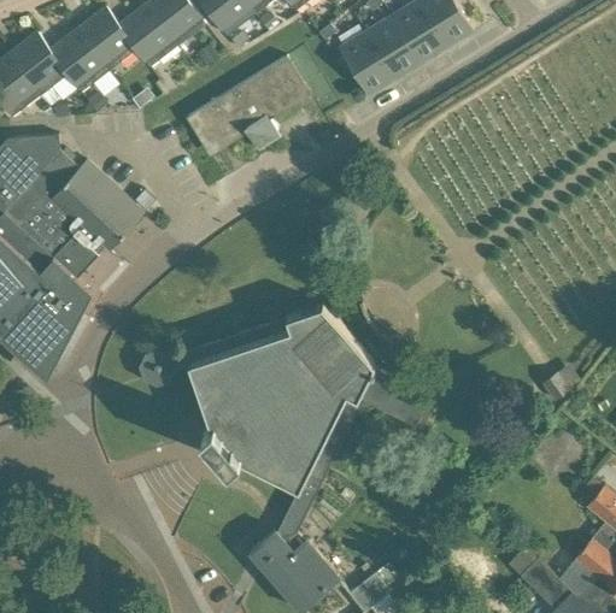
[(187,0),(152,0),(147,5),(177,46),(205,24),(187,0)]
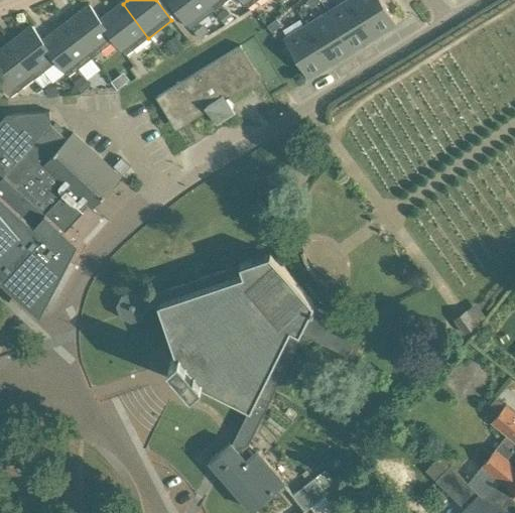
[(213,11),(204,0),(166,0),(189,30),(213,11)]
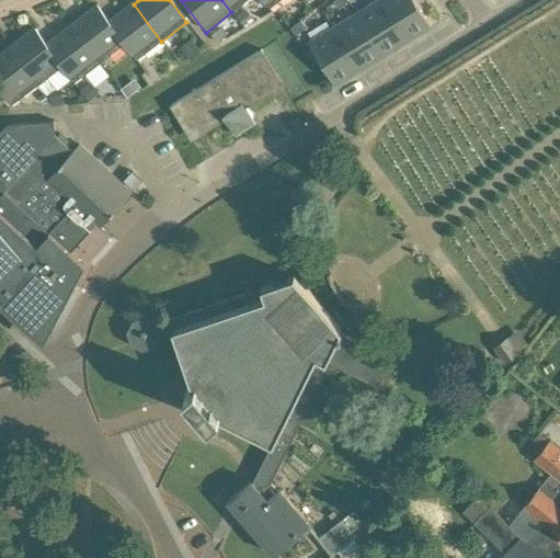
[(221,0),(231,12),(231,13),(248,0),(221,0)]
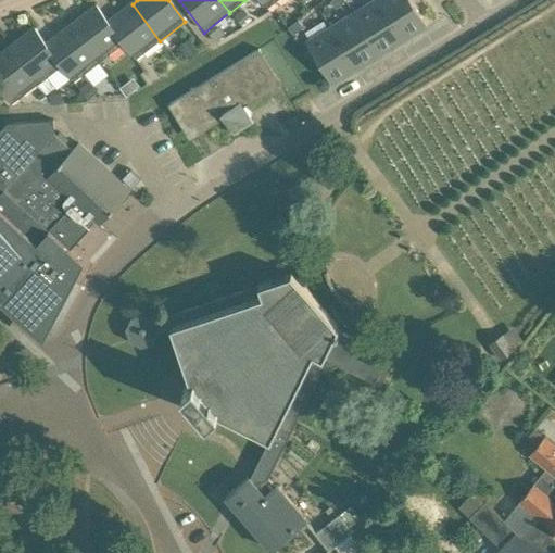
[(259,0),(266,10),(278,0),(259,0)]
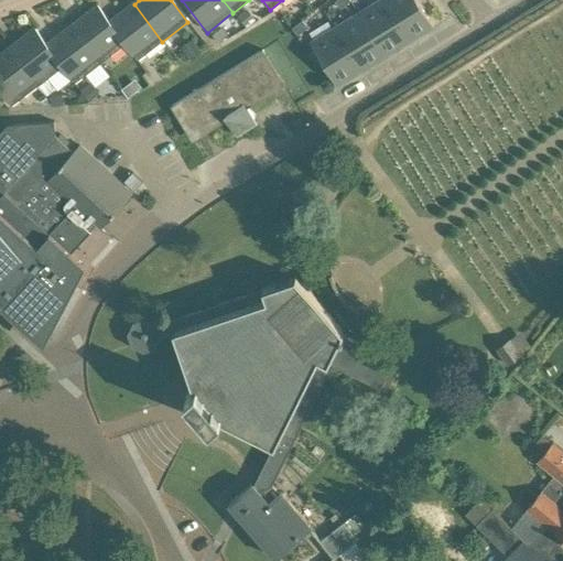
[(339,11),(350,2),(348,0),(338,0),(334,3),(339,11)]
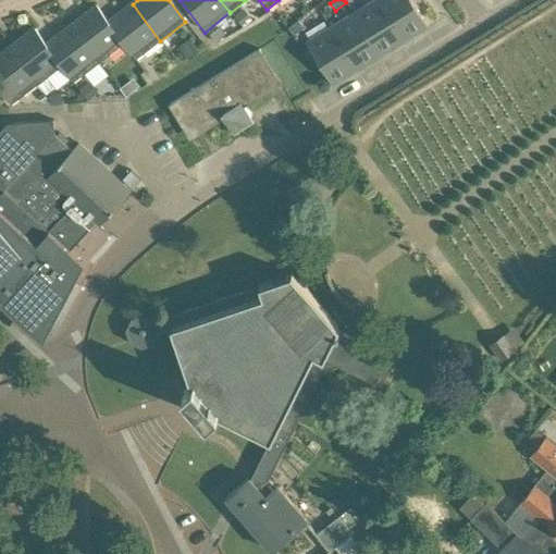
[(375,0),(353,14),(380,58),(403,44),(375,0)]
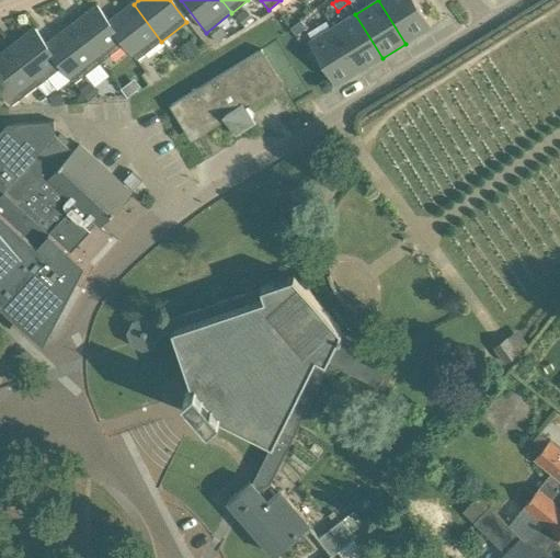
[(378,0),(406,44),(431,29),(412,0),(378,0)]
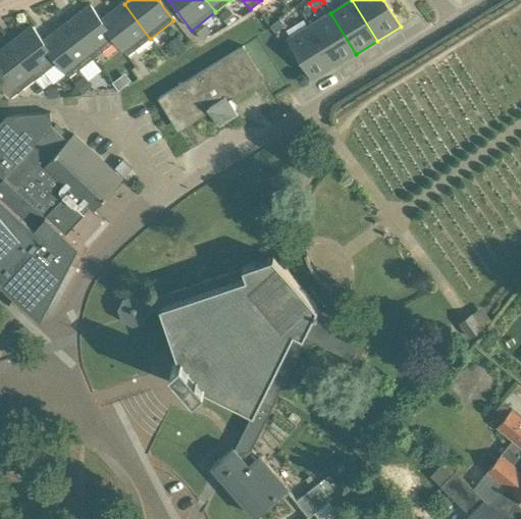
[(124,4),(101,21),(112,37),(110,38),(114,42),(125,57),(150,39),(124,4)]
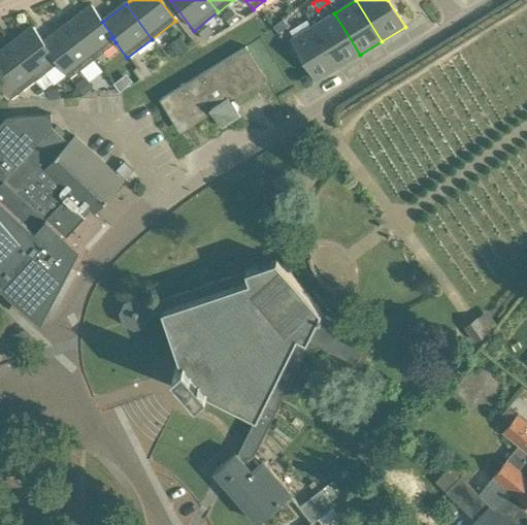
[(91,7),(67,26),(93,60),(116,42),(111,38),(113,37),(102,22),(91,7)]
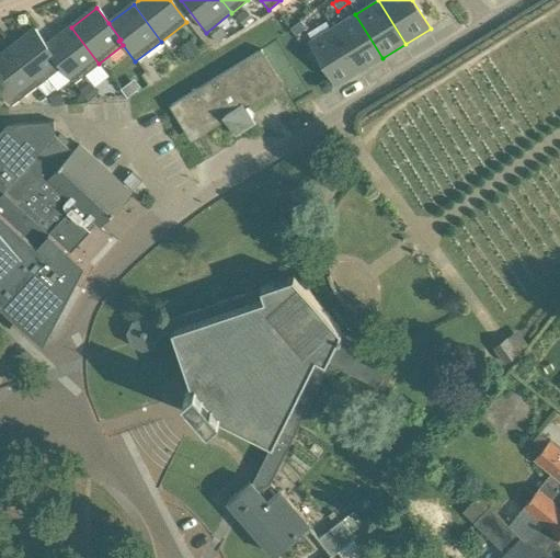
[(253,22),(246,13),(237,20),(244,29),(253,22)]
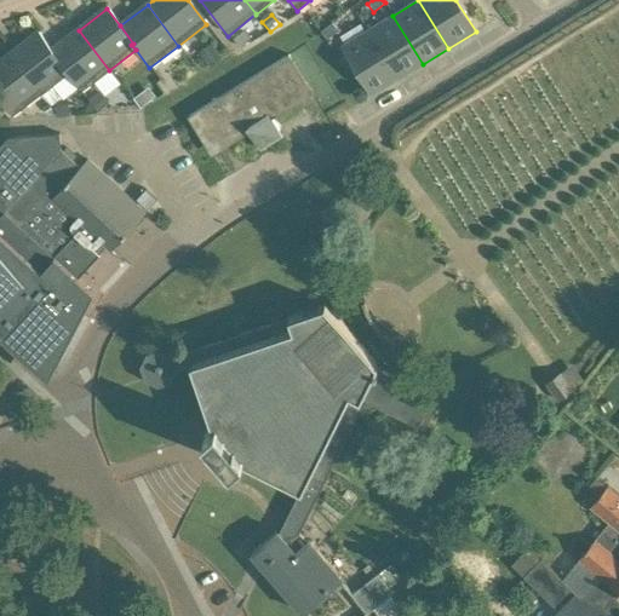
[(367,32),(396,80),(423,64),(393,16),(367,32)]
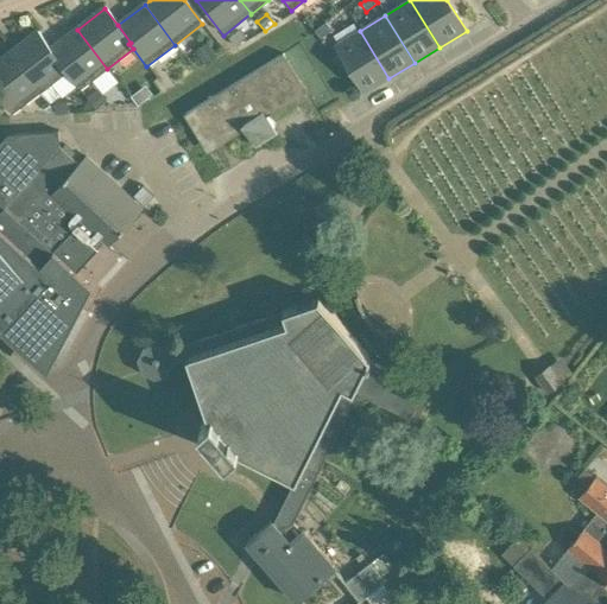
[(326,24),(314,32),(320,40),(332,31),(326,24)]
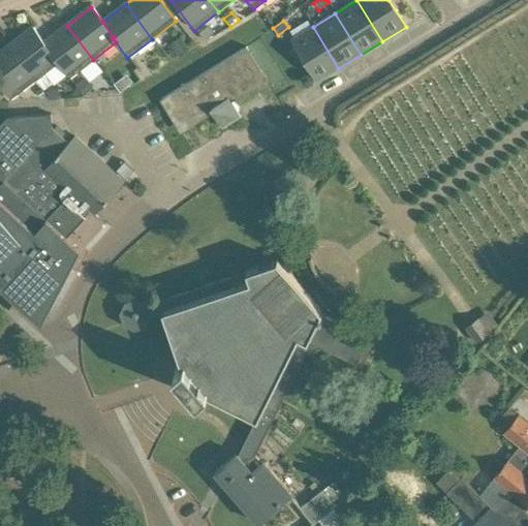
[(67,26),(43,43),(54,60),(57,64),(65,74),(66,73),(69,79),(93,60),(67,26)]
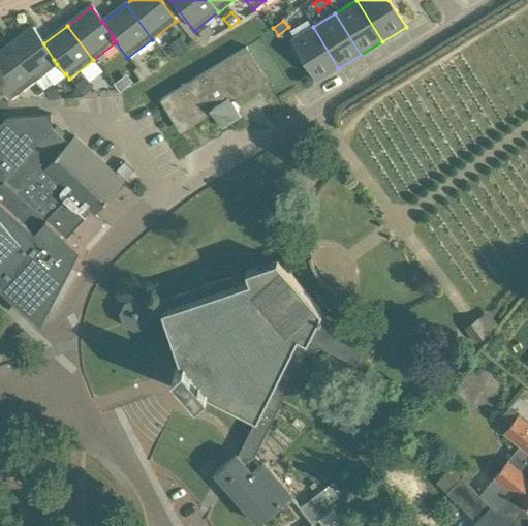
[(290,41),(315,83),(338,68),(313,27),(290,41)]
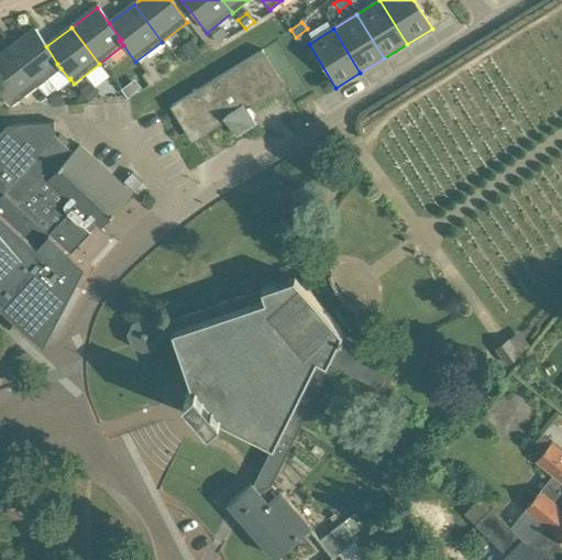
[(221,30),(211,36),(218,46),(228,39),(221,30)]
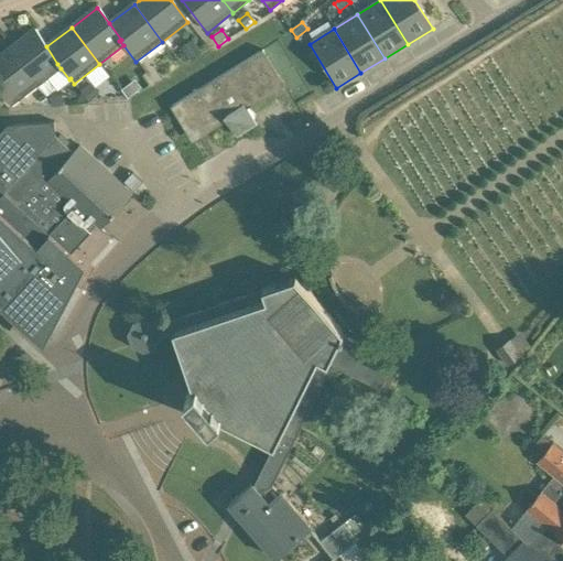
[(34,31),(8,51),(36,87),(61,68),(57,64),(46,46),(34,31)]
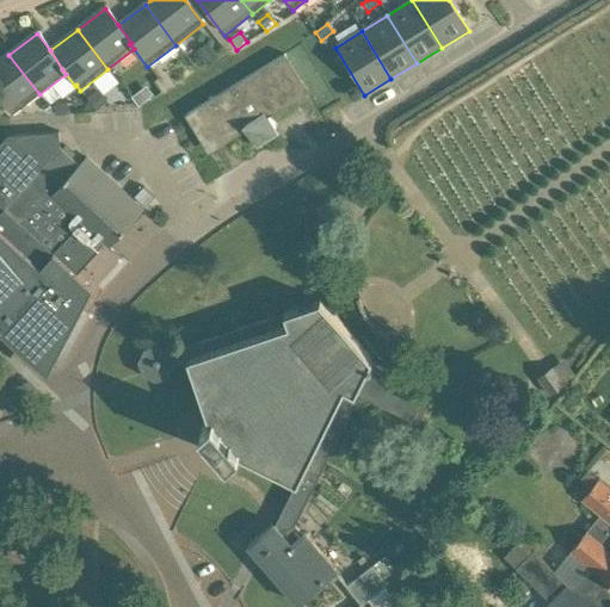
[(216,59),(207,44),(195,53),(205,67),(216,59)]
